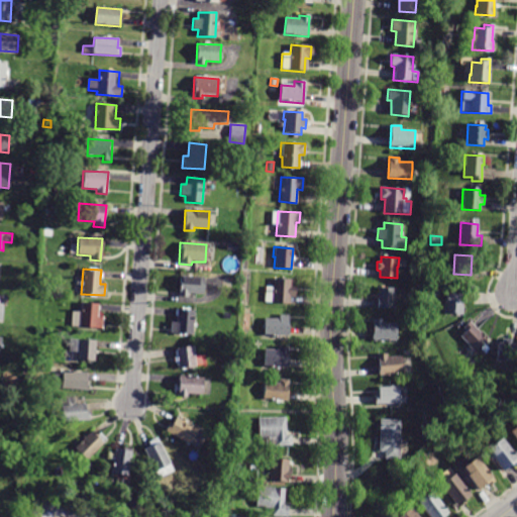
[(204,285),(203,295),(189,294),(189,297),(179,297),(181,276),(204,278),(204,285)]
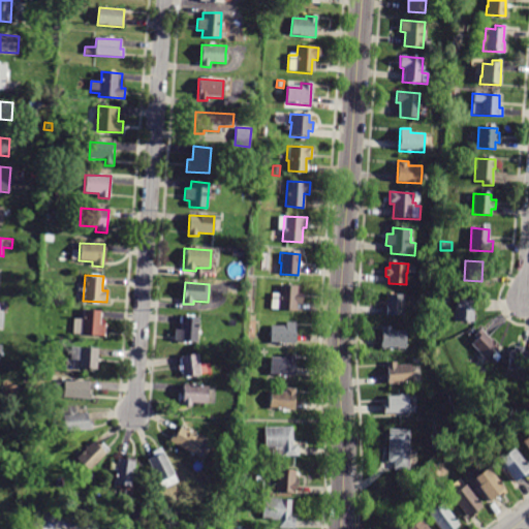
[(296,310),(270,309),(271,293),(279,293),(280,284),(297,285),(296,292),(303,293),(302,305),(296,304),(296,310)]
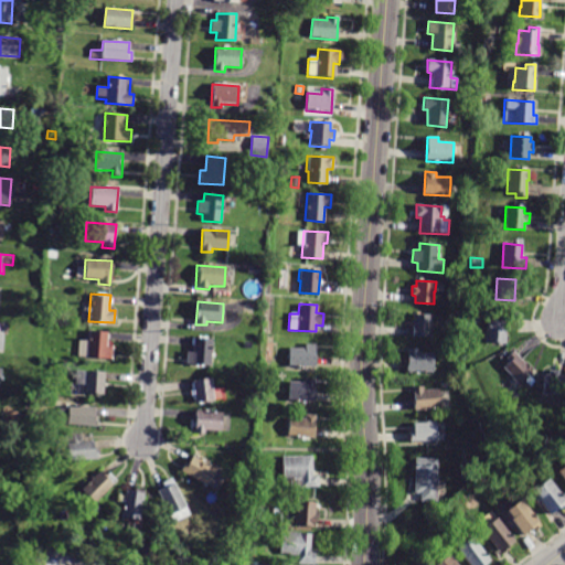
[(430,338),(412,337),(412,313),(432,315),(432,324),(430,324),(430,338)]
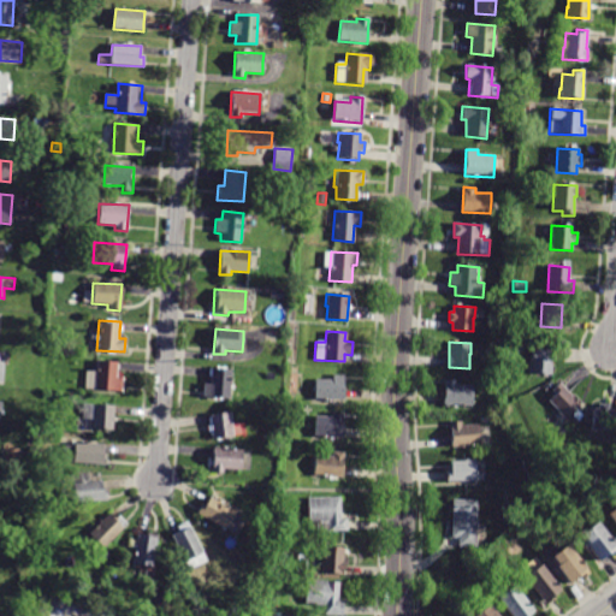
[(551,374),(531,373),(532,350),(543,351),(543,345),(552,345),(551,374)]
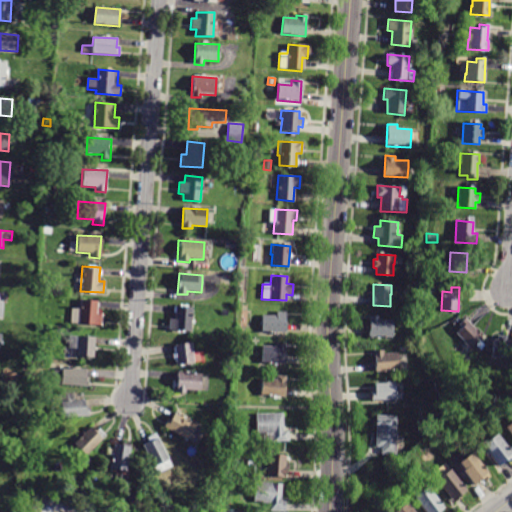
[(100,325),(78,324),(80,300),(97,301),(97,314),(101,314),(100,325)]
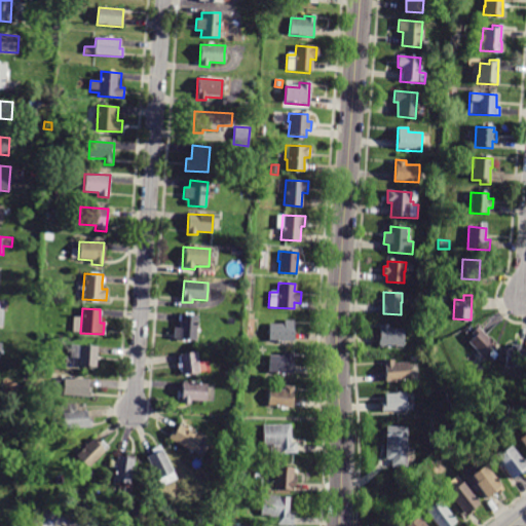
[(180,314),(198,315),(197,340),(174,339),(175,328),(179,328),(180,314)]
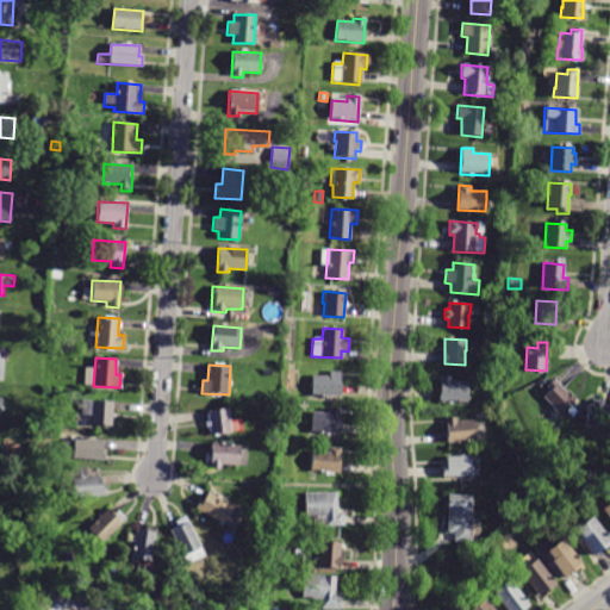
[(340,396),(311,396),(311,375),(330,375),(329,371),(340,371),(340,396)]
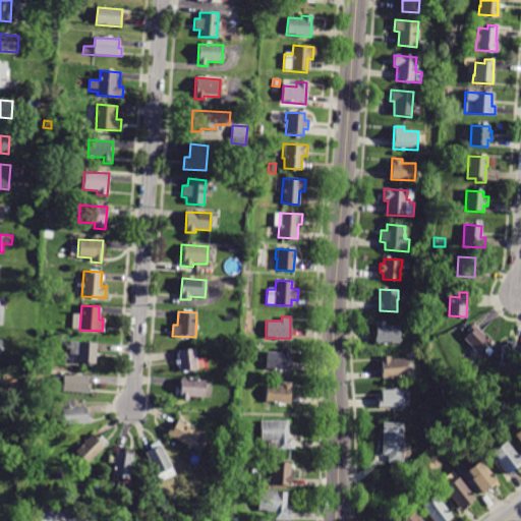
[(375,322),(386,322),(386,325),(401,326),(400,344),(374,343),(375,322)]
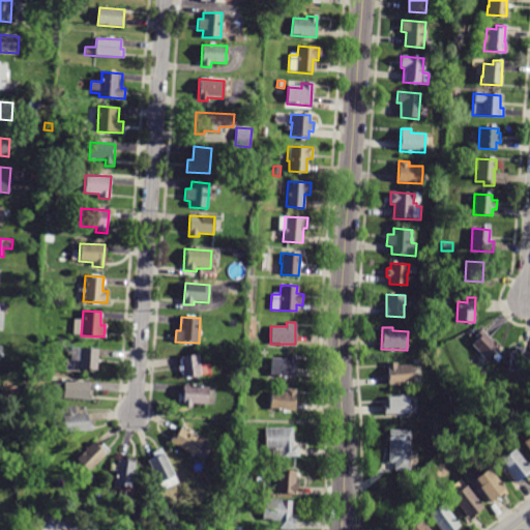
[(499,348),(479,367),(472,360),(479,354),(472,347),(477,341),(474,337),(481,330),(499,348)]
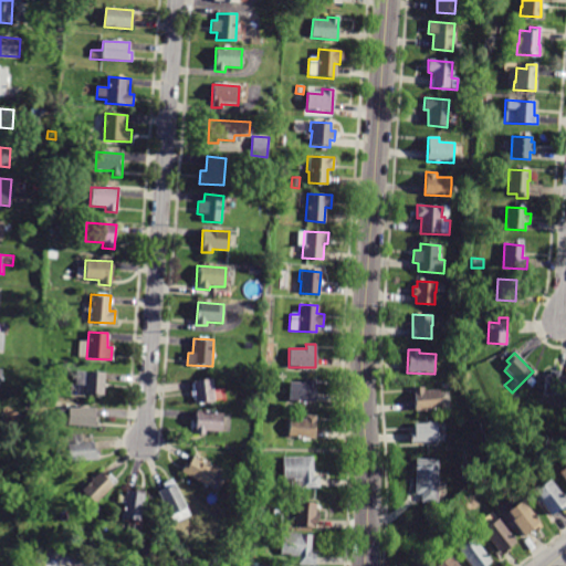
[(104,396),(85,394),(85,385),(75,385),(76,370),(105,373),(104,396)]
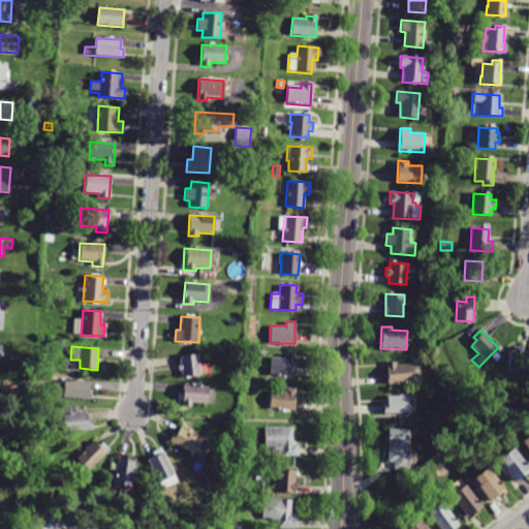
[(528,352),(528,370),(518,370),(518,371),(507,371),(508,352),(512,352),(512,347),(522,348),(522,352),(528,352)]
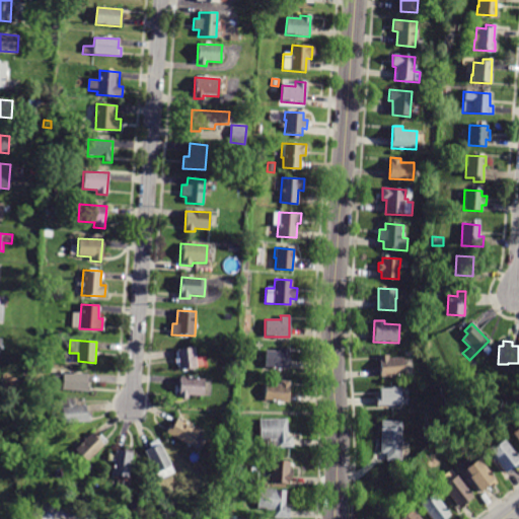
[(178,370),(176,349),(194,348),(196,368),(178,370)]
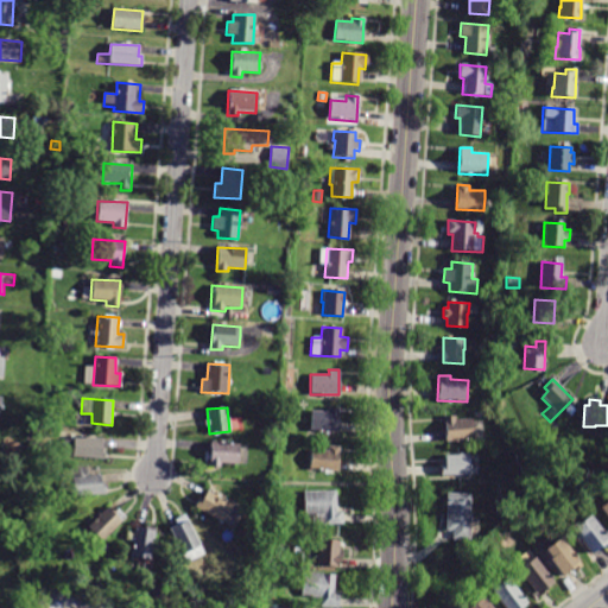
[(337,432),(308,431),(309,411),(325,411),(325,407),(339,407),(337,432)]
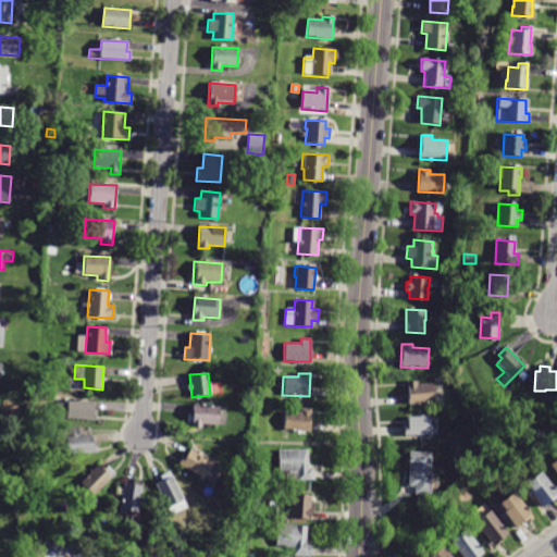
[(435,404),(409,405),(408,382),(416,382),(417,386),(433,385),(435,404)]
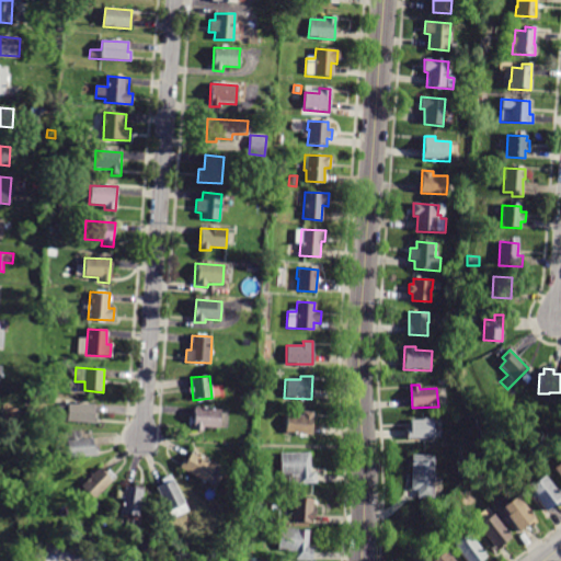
[(95,424),(57,421),(58,407),(67,408),(67,402),(94,404),(93,413),(96,414),(95,424)]
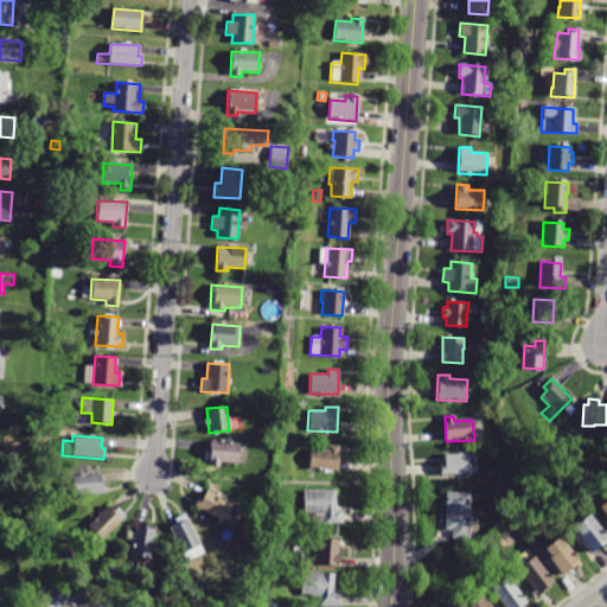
[(208,441),(238,443),(237,462),(221,461),(221,466),(206,466),(208,441)]
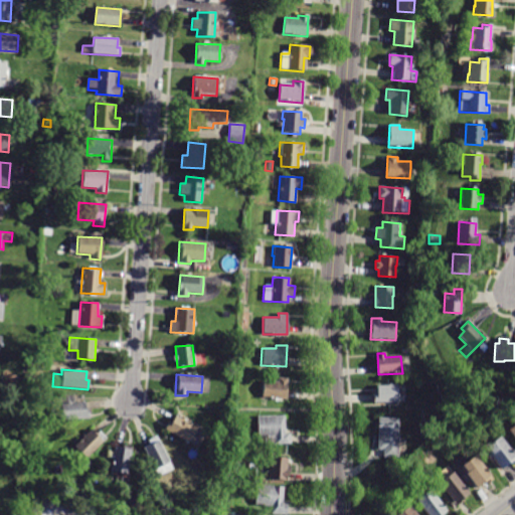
[(286,398),(286,399),(261,398),(262,380),(276,381),(277,377),(287,377),(286,398)]
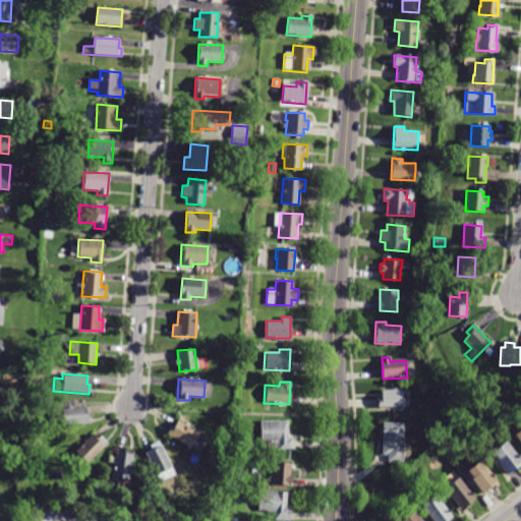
[(403,407),(380,407),(379,398),(382,398),(381,389),(403,389),(403,407)]
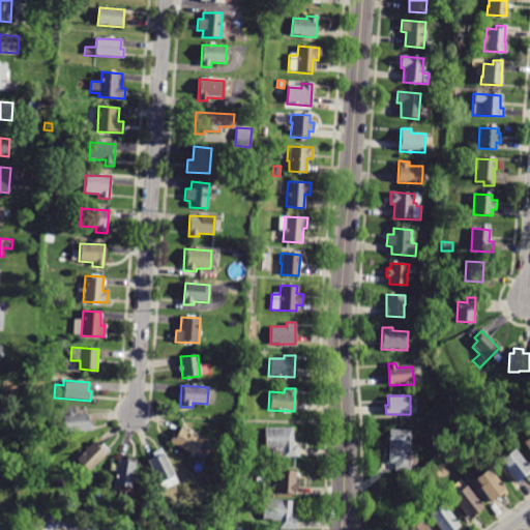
[(88,421),(88,422),(90,422),(91,432),(63,433),(63,415),(60,415),(60,406),(75,407),(75,412),(77,412),(77,414),(88,413),(88,421)]
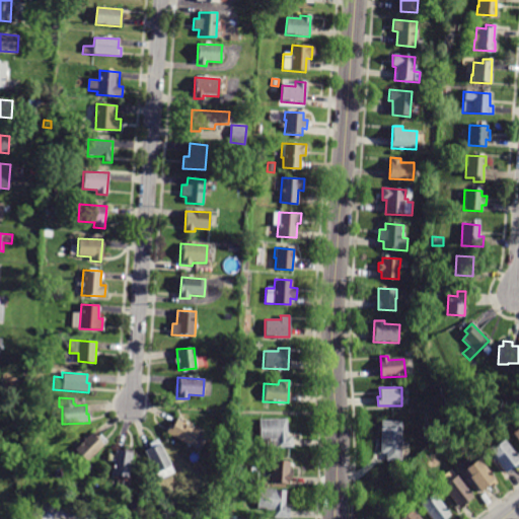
[(165,433),(173,418),(206,436),(198,451),(165,433)]
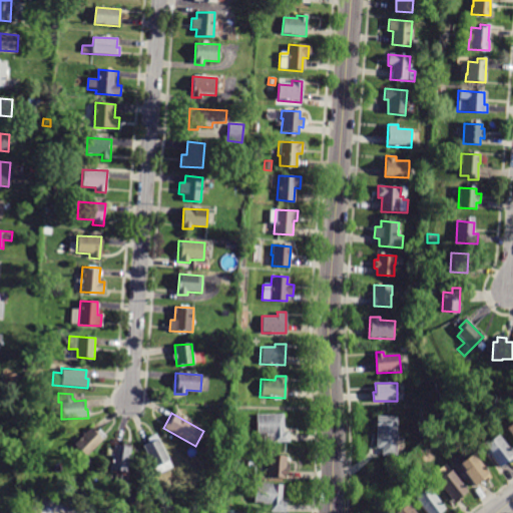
[(290,442),(261,443),(260,436),(257,436),(255,415),(283,414),(284,432),(289,432),(290,442)]
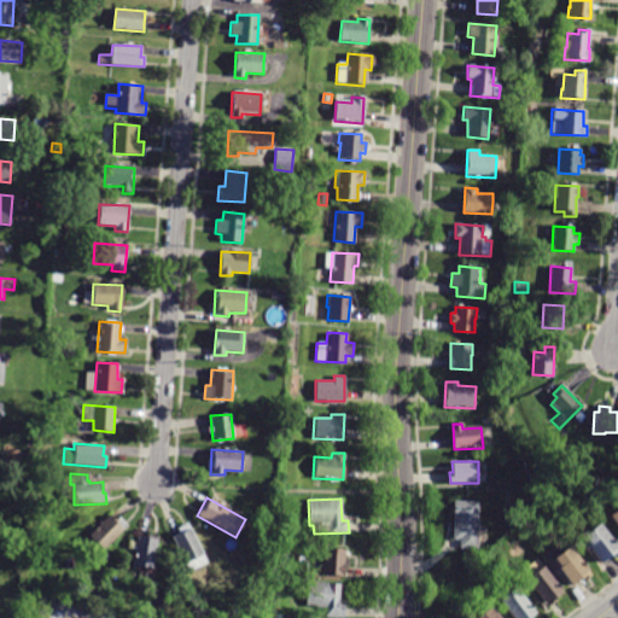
[(479,525),(479,548),(461,548),(461,538),(454,538),(455,501),(479,501),(479,525)]
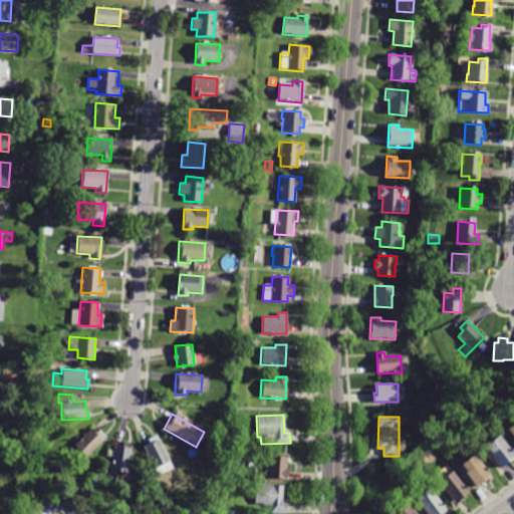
[(104,437),(85,457),(73,445),(90,428),(94,432),(96,430),(104,437)]
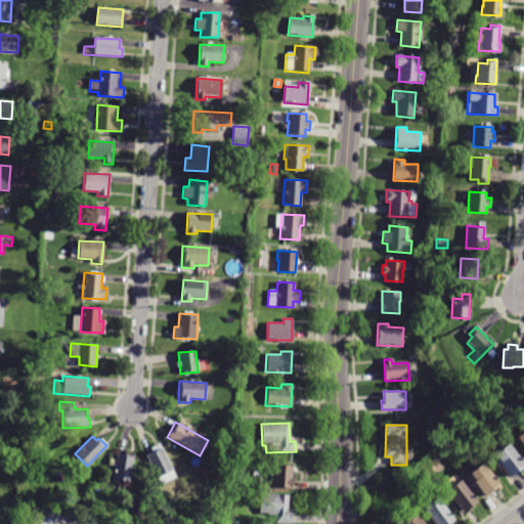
[(510,477),(493,455),(510,443),(523,461),(523,470),(520,473),(519,470),(510,477)]
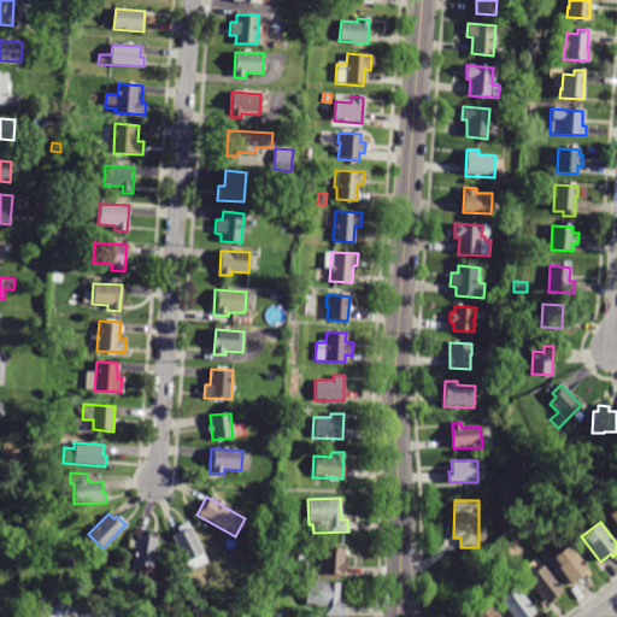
[(43,538),(39,530),(46,526),(51,534),(43,538)]
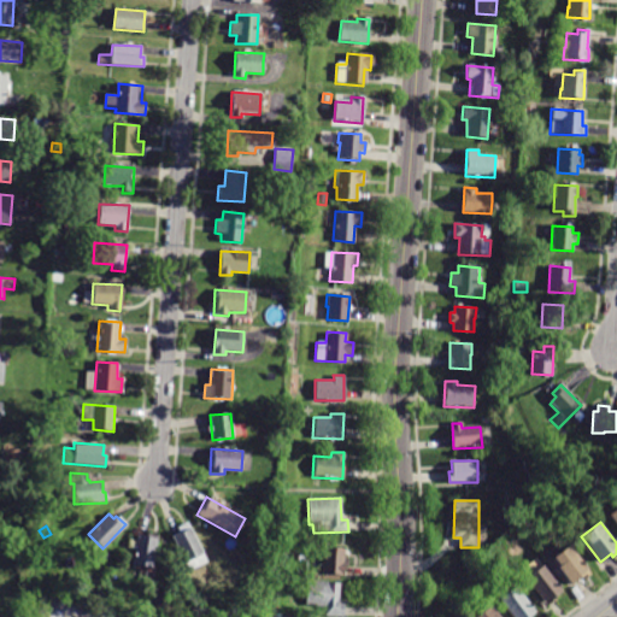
[(189,526),(206,560),(188,570),(170,536),(189,526)]
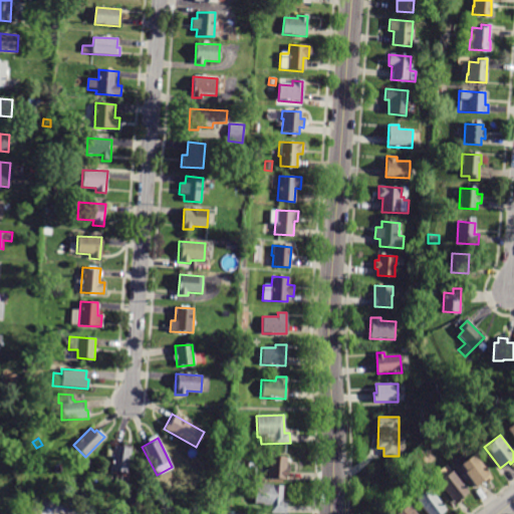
[(120,445),(130,446),(125,473),(108,471),(112,447),(119,448),(120,445)]
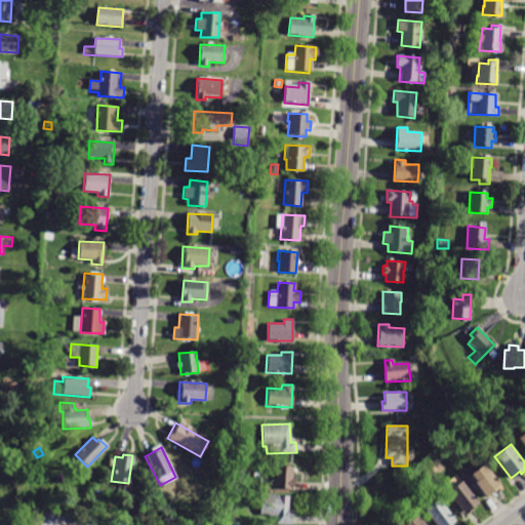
[(275,465),(294,466),(292,489),(273,488),(275,465)]
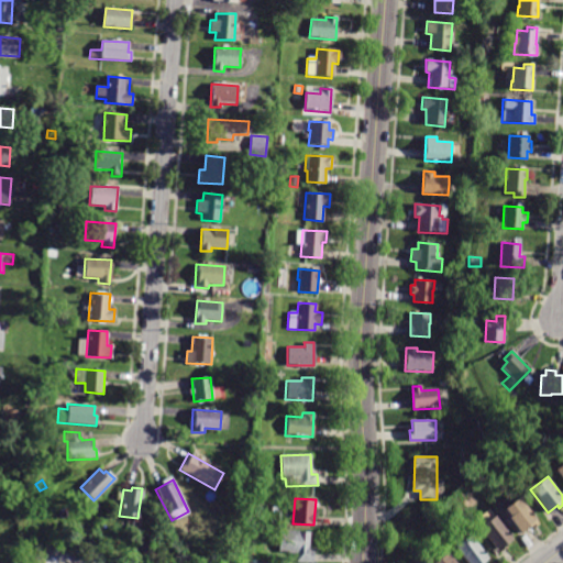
[(540,522),(531,529),(530,527),(520,534),(503,512),(520,498),(540,522)]
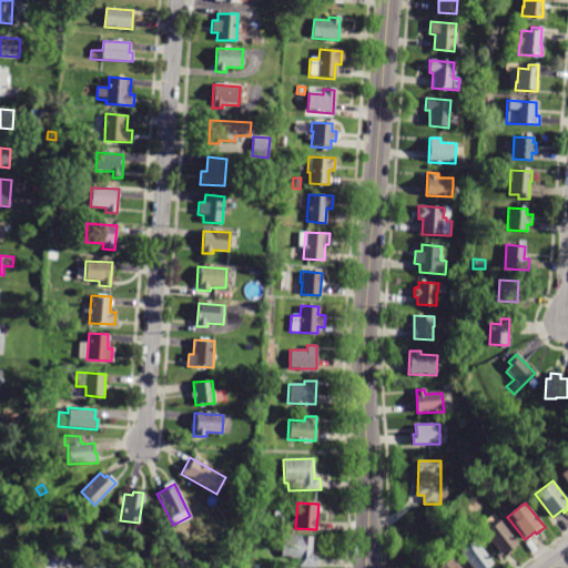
[(503,556),(501,557),(483,533),(498,520),(517,545),(503,556)]
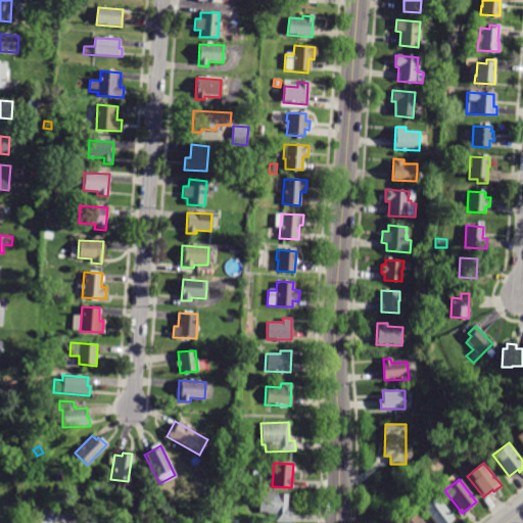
[(291,522),(283,522),(275,522),(276,515),(259,513),(260,491),(288,493),(287,512),(292,512),(291,522)]
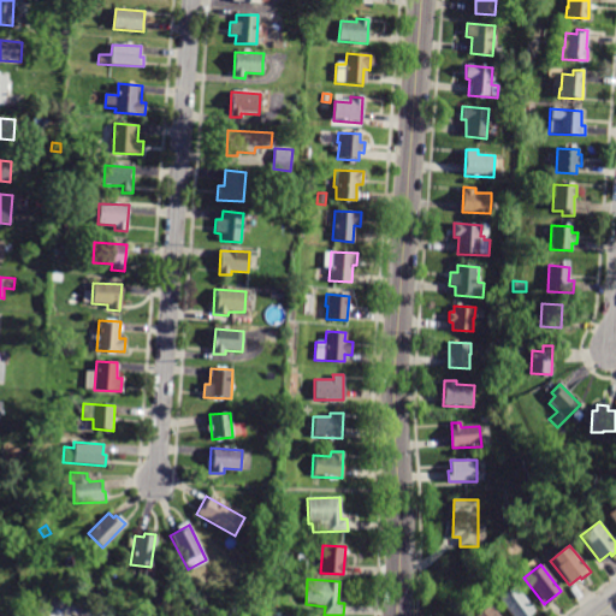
[(529,615),(510,615),(498,599),(516,585),(537,611),(529,615)]
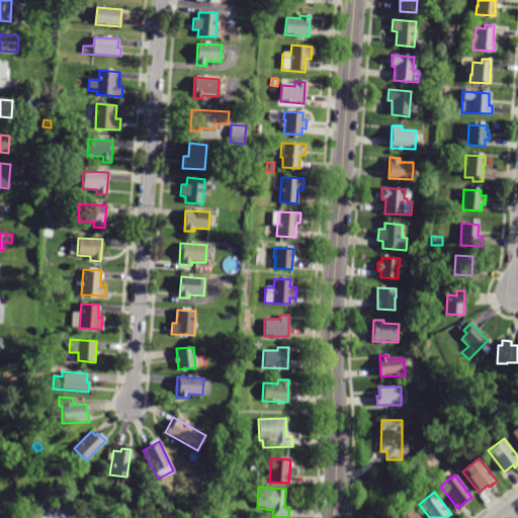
[(400,517),(412,509),(419,517),(400,517)]
